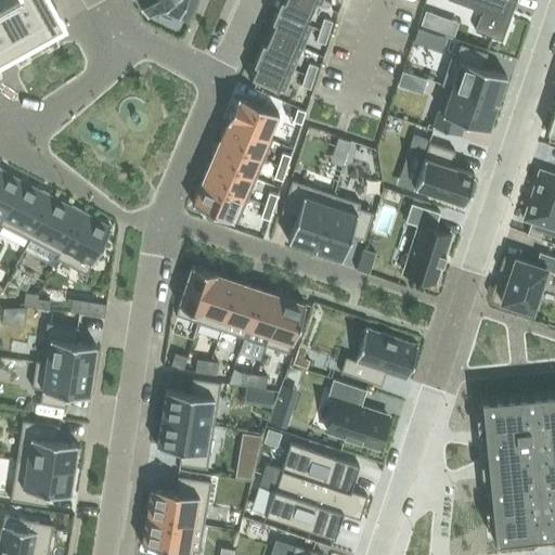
[(0,0),(0,56),(64,23),(51,0),(0,0)]
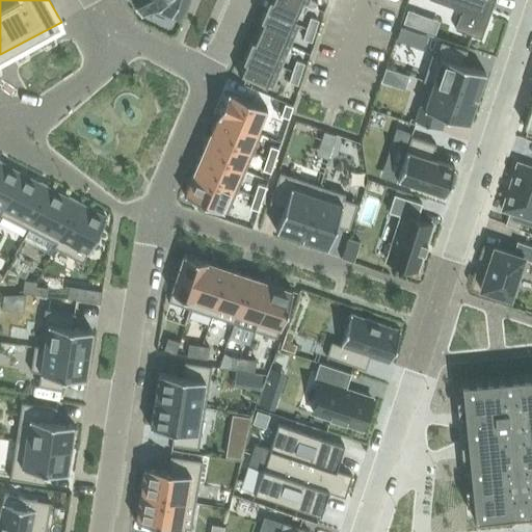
[(133,0),(140,12),(150,8),(173,18),(179,0),(133,0)]
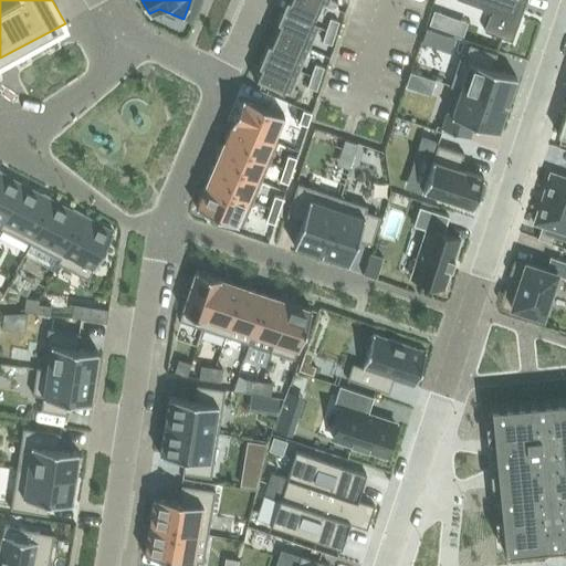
[(318,0),(285,0),(282,10),(314,24),(314,23),(323,3),(323,2),(318,0)]
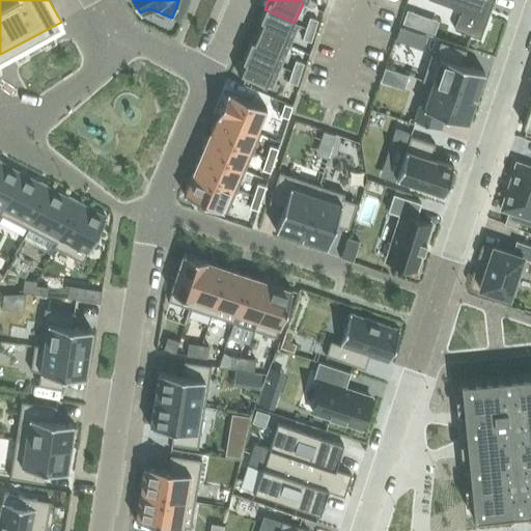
[(444,0),(463,6),(454,29),(480,38),(494,0),(444,0)]
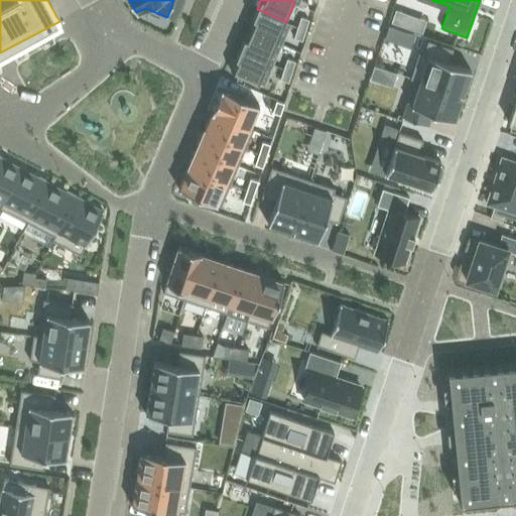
[(257,9),(248,29),(281,44),(290,23),(286,21),(286,22),(257,9)]
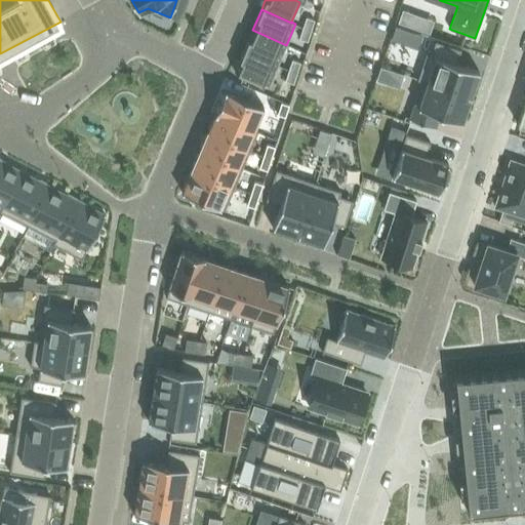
[(402,10),(398,22),(409,26),(413,14),(402,10)]
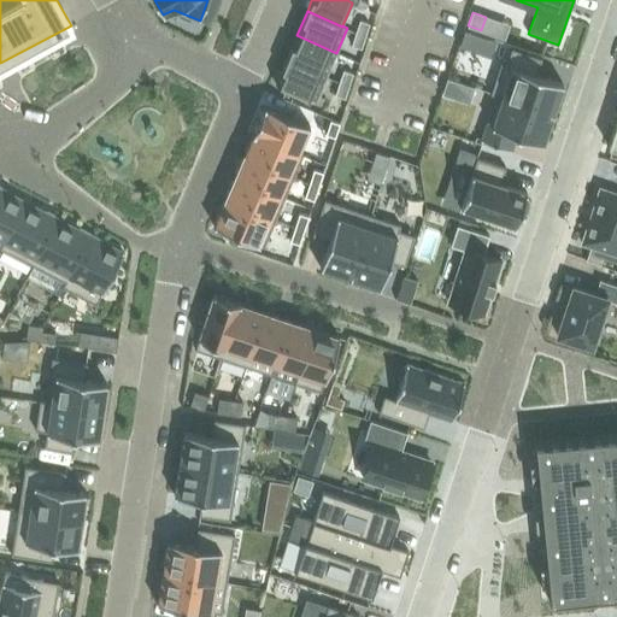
[(359,21),(356,33),(365,36),(369,23),(359,21)]
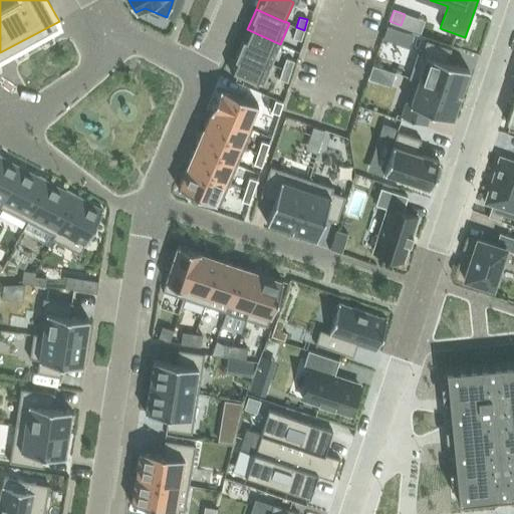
[(296,27),(293,38),(300,40),(304,30),(296,27)]
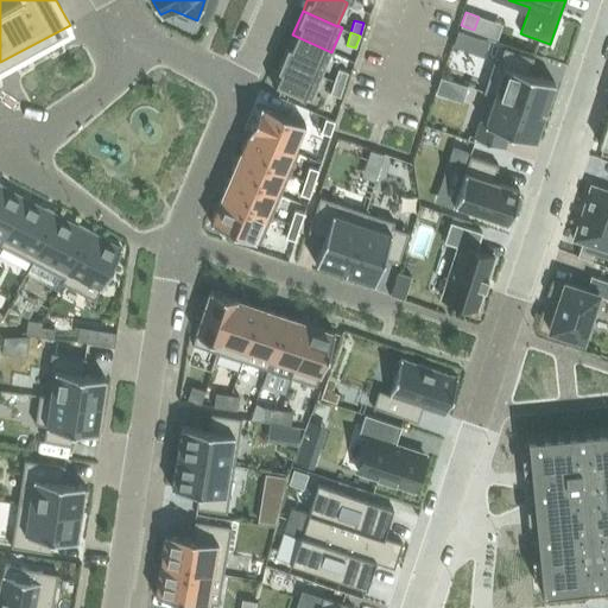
[(292,35),(283,58),(322,75),(331,52),(292,35)]
